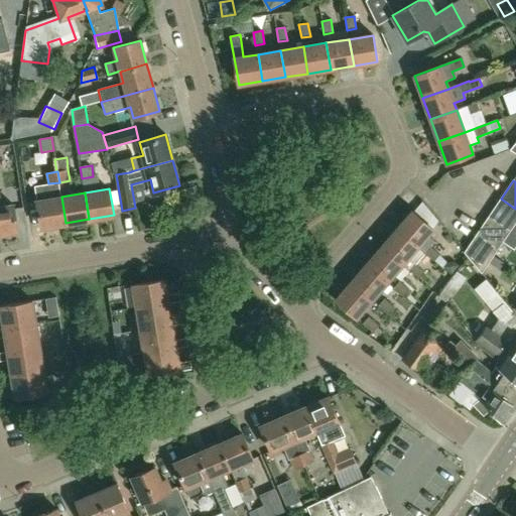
[(13,204),(2,206),(0,196),(0,233),(18,231),(13,204)]
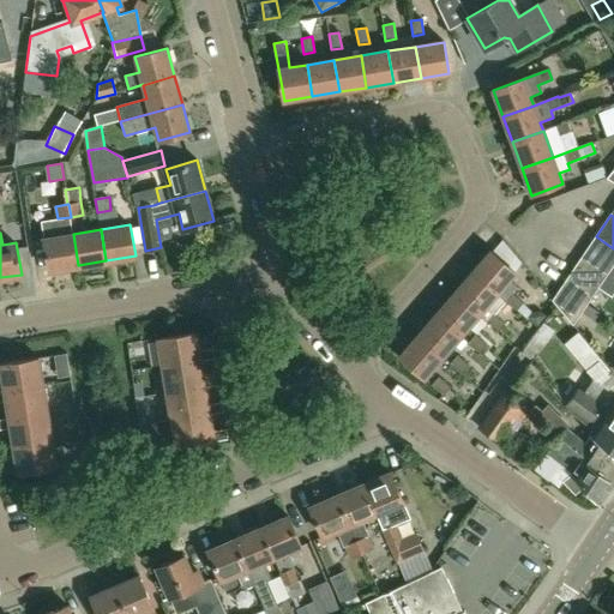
[(78,265),(73,234),(43,238),(49,270),(78,265)]
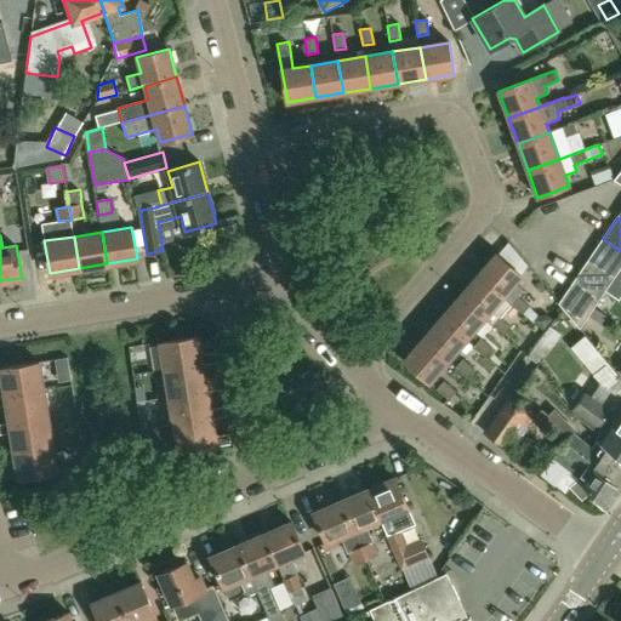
[(620,251),(603,239),(588,261),(615,279),(620,269),(620,251)]
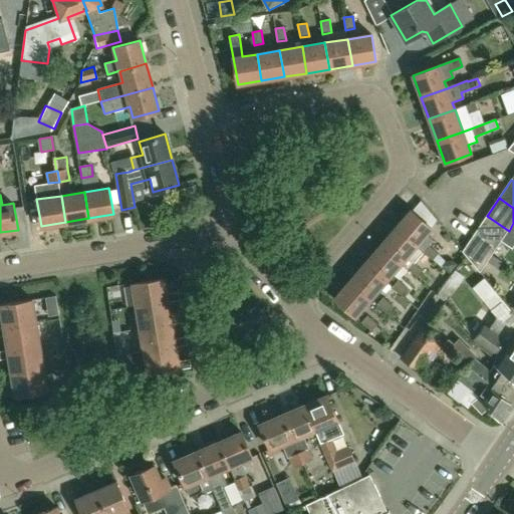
[(397,228),(423,251),(433,259),(438,253),(428,245),(433,240),(426,235),(432,228),(412,210),(397,228)]
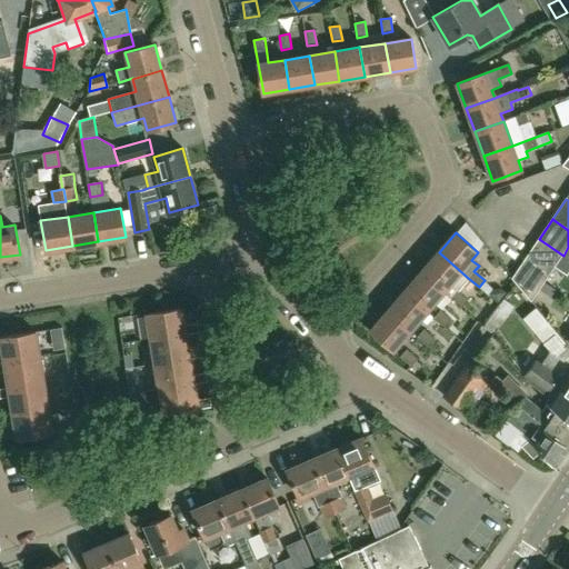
[(563,256),(539,239),(512,278),(531,302),(563,256)]
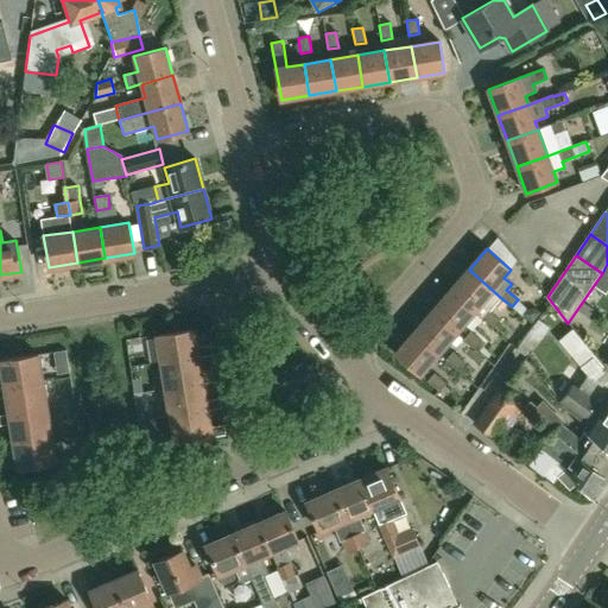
[(508,343),(517,335),(489,311),(500,297),(469,270),(451,291),(475,311),(474,312),(508,343)]
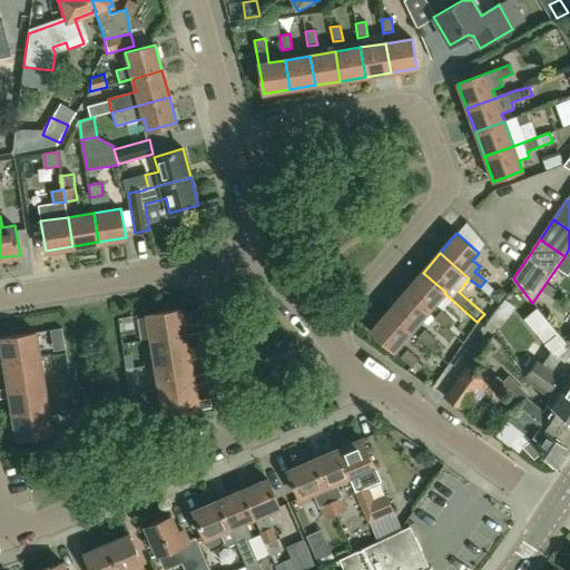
[(444,293),(445,292),(423,273),(406,292),(429,311),(444,293)]
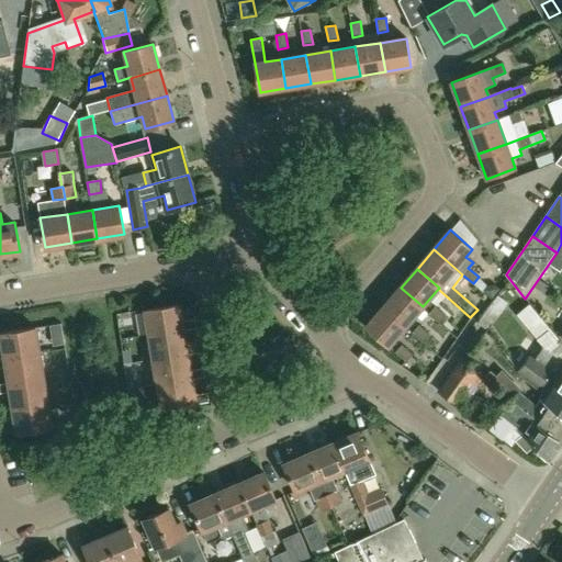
[(493,301),(501,291),(494,285),(490,285),(483,293),(493,301)]
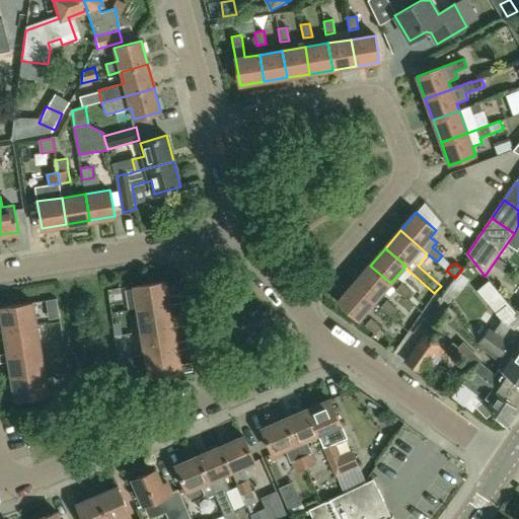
[(375,301),(390,283),(370,266),(355,283),(375,301)]
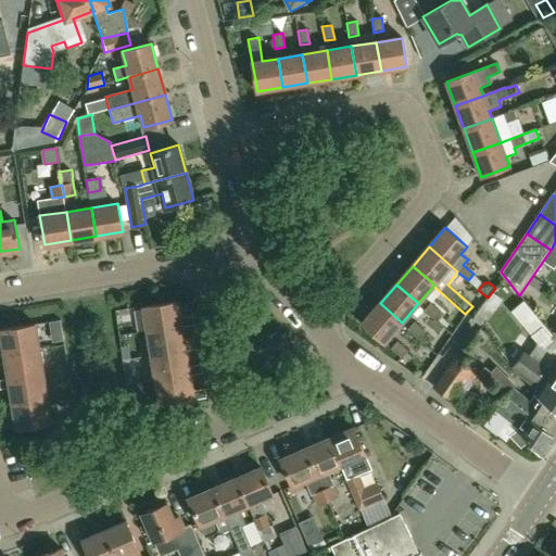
[(193,315),(179,317),(177,301),(143,306),(148,331),(180,327),(194,325),(193,315)]
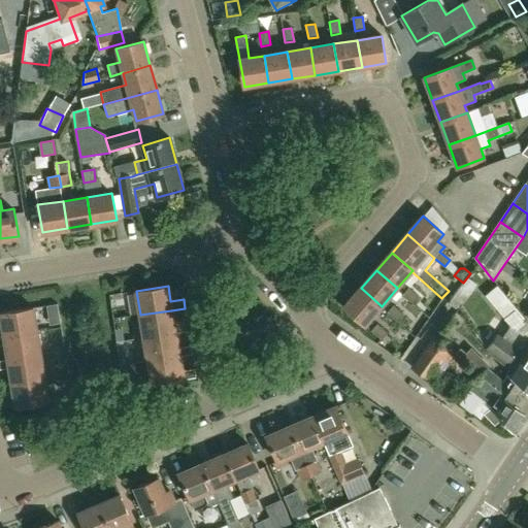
[(382,306),(361,288),(344,306),(365,325),(382,306)]
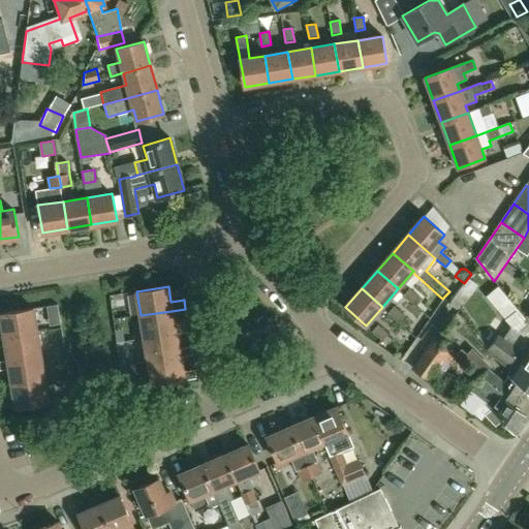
[(429,305),(409,288),(403,296),(423,312),(429,305)]
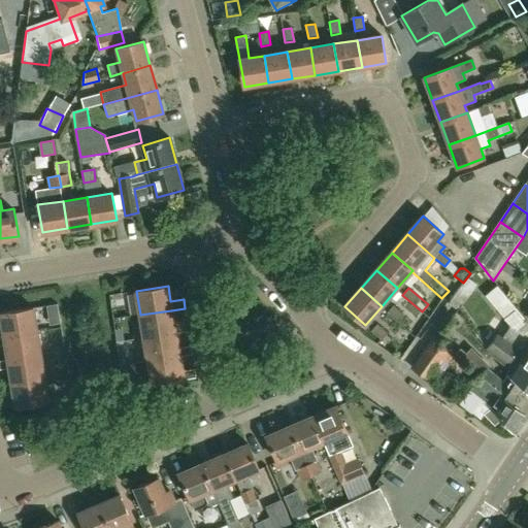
[(403,315),(393,305),(387,312),(397,322),(403,315)]
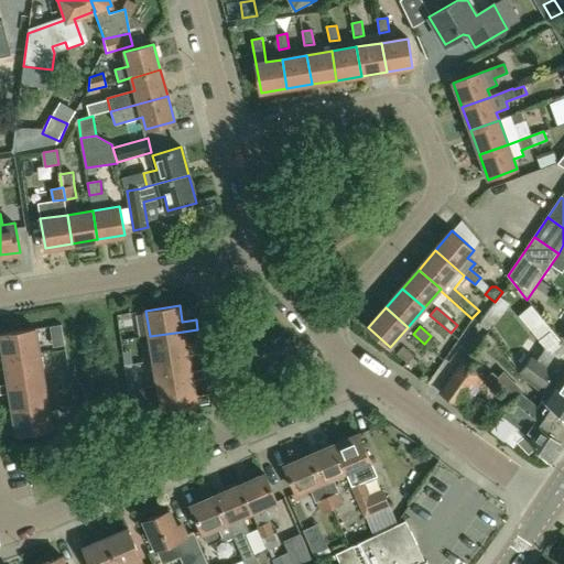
[(66,327),(41,328),(42,347),(67,346),(66,327)]
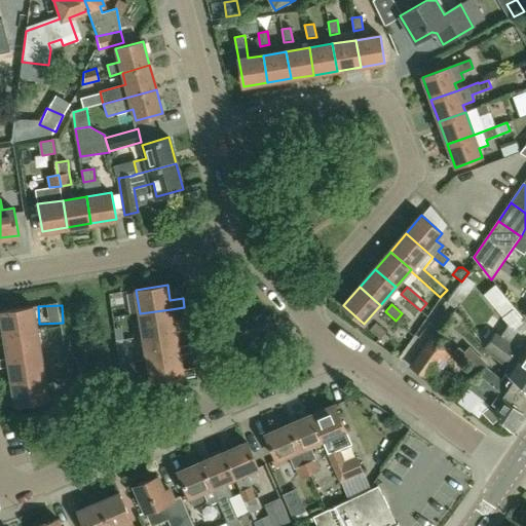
[(3,335),(36,330),(32,306),(0,311),(0,320),(1,321),(3,335)]
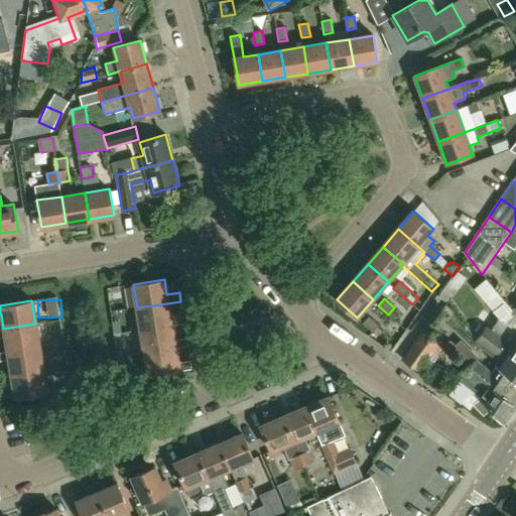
[(182,315),(170,317),(167,303),(137,307),(140,331),(171,326),(184,324),(182,315)]
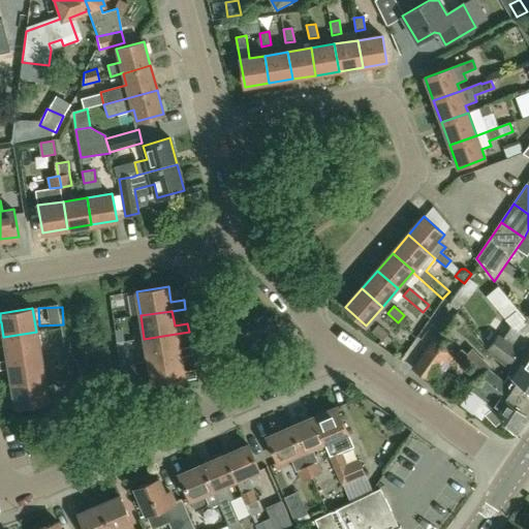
[(528,389),(528,325),(526,321),(524,323),(515,312),(504,320),(512,327),(504,338),(499,334),(488,349),(495,359),(511,371),(509,373),(516,377),(528,389)]
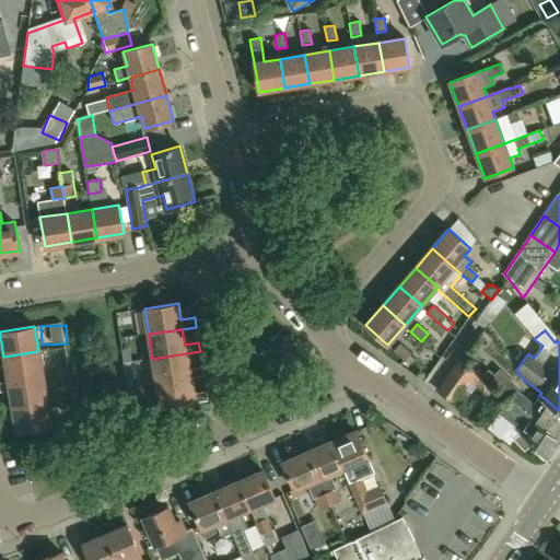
[(411,353),(400,343),(395,351),(406,360),(411,353)]
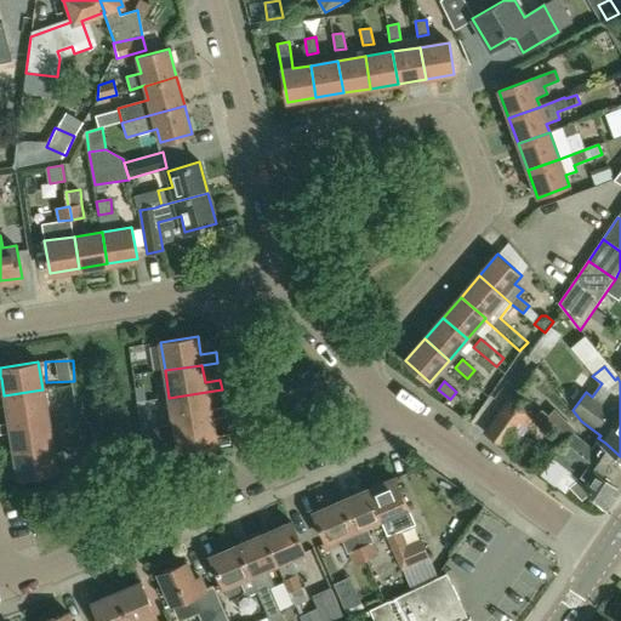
[(9,423),(47,416),(43,389),(4,396),(0,396),(0,405),(6,405),(9,423)]
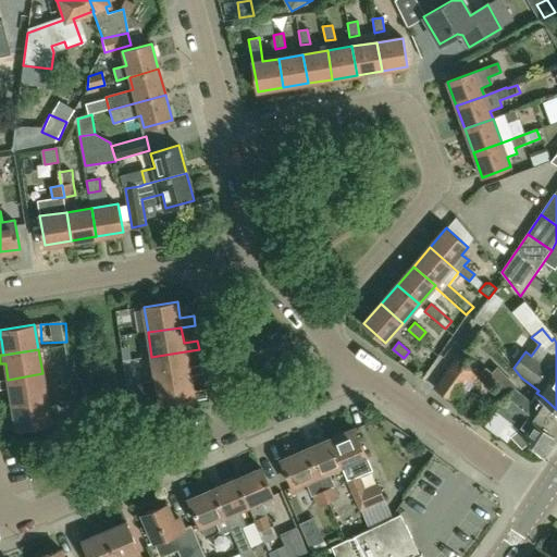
[(201,364),(187,367),(185,351),(151,357),(156,381),(188,375),(203,373),(201,364)]
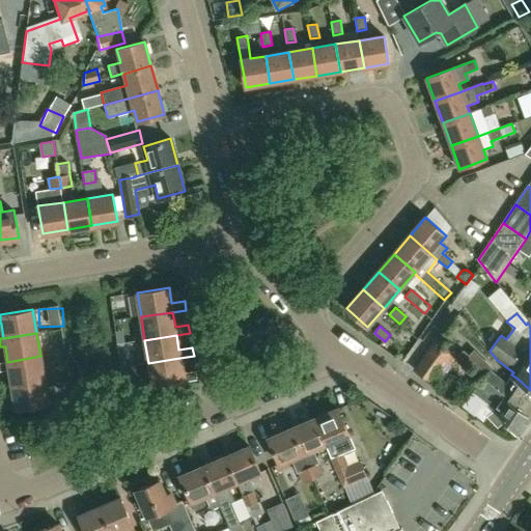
[(453,348),(440,339),(417,371),(436,385),(458,354),(453,350),(453,348)]
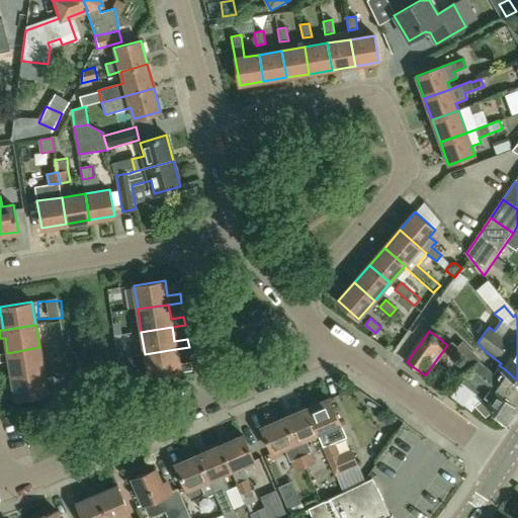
[(516,409),(517,406),(517,380),(505,369),(500,376),(479,360),(480,358),(462,341),(457,346),(451,341),(447,346),(467,366),(467,365),(471,368),(472,367),(494,384),(516,409)]
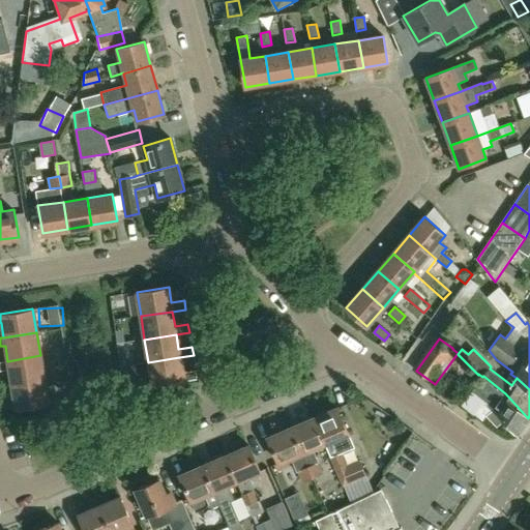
[(11,384),(45,379),(40,355),(7,361),(0,361),(0,371),(8,370),(11,384)]
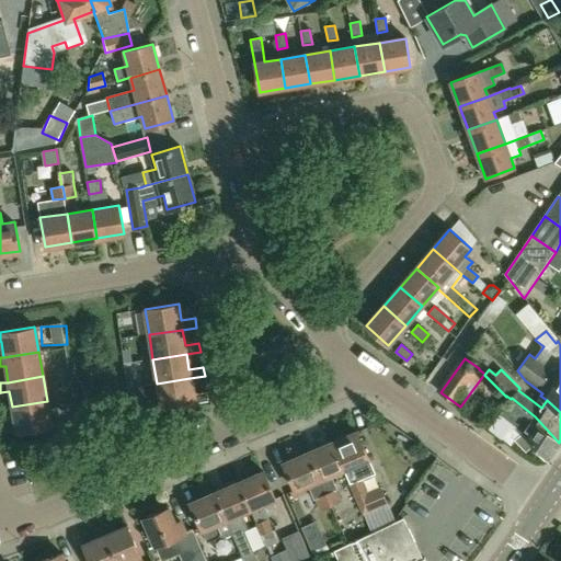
[(207,391),(192,393),(190,378),(157,384),(160,409),(208,401),(207,391)]
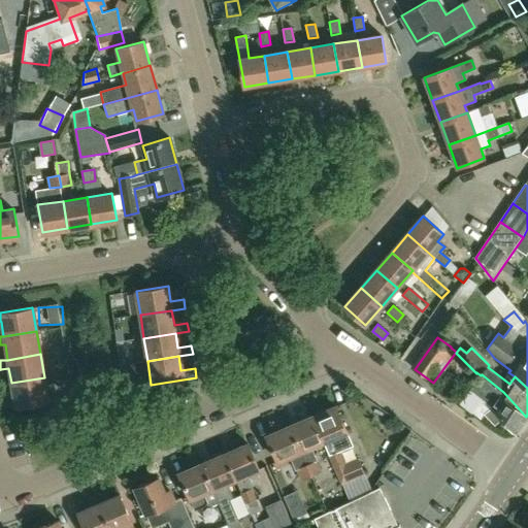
[(503,392),(482,374),(481,375),(476,383),(480,385),(474,391),(493,405),(485,413),(495,424),(501,418),(516,432),(526,417),(503,392)]
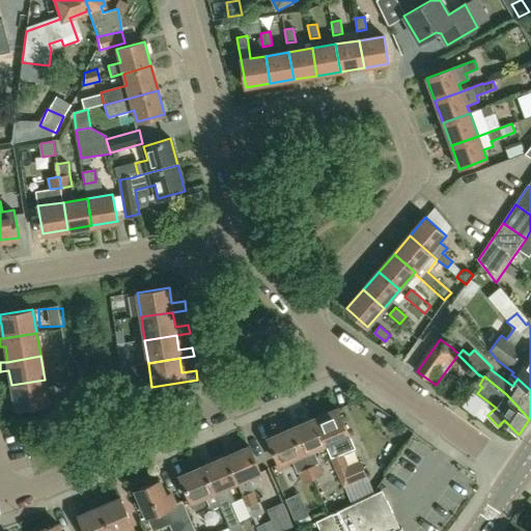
[(16,410),(49,403),(45,380),(11,385),(0,387),(1,395),(12,393),(16,410)]
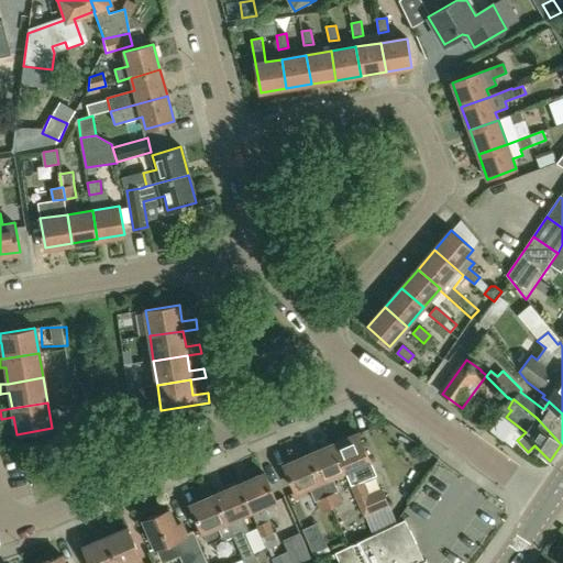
[(148,418),(147,412),(146,408),(142,405),(134,406),(130,407),(132,420),(148,418)]
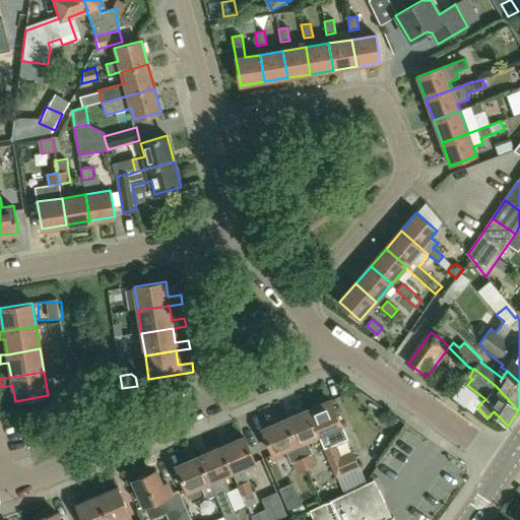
[(347,439),(341,426),(342,426),(331,400),(308,410),(319,436),(337,476),(359,468),(352,452),(339,457),(334,445),(347,439)]
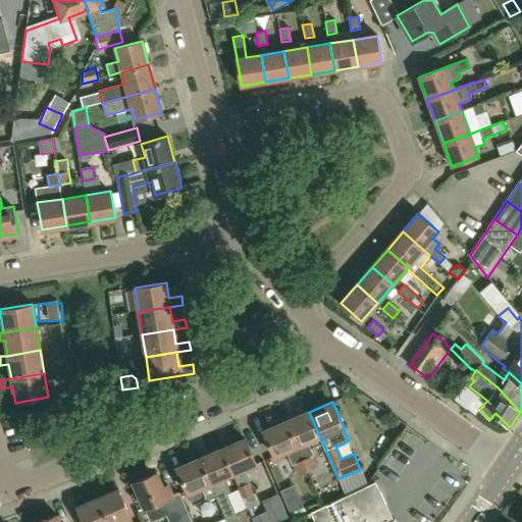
[(320,437),(309,412),(288,421),(308,471),(318,466),(308,442),(320,437)]
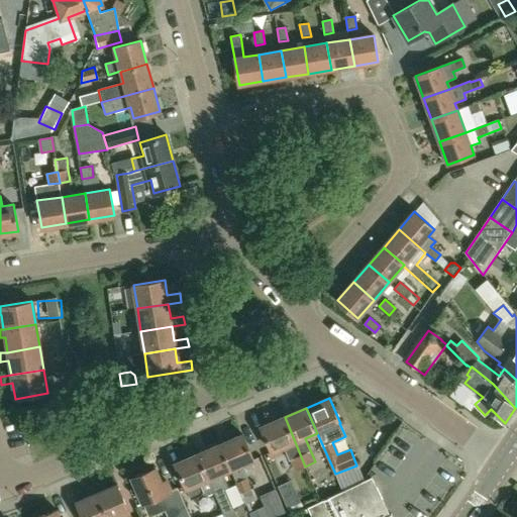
[(305,467),(285,417),(262,427),(273,452),(283,448),(289,461),(290,460),(294,472),(305,467)]
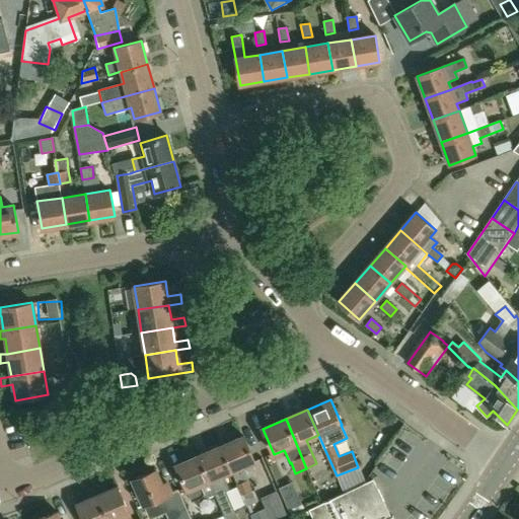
[(244,437),(221,447),(231,472),(232,472),(246,506),(256,501),(247,479),(248,479),(243,467),(255,462),(244,437)]
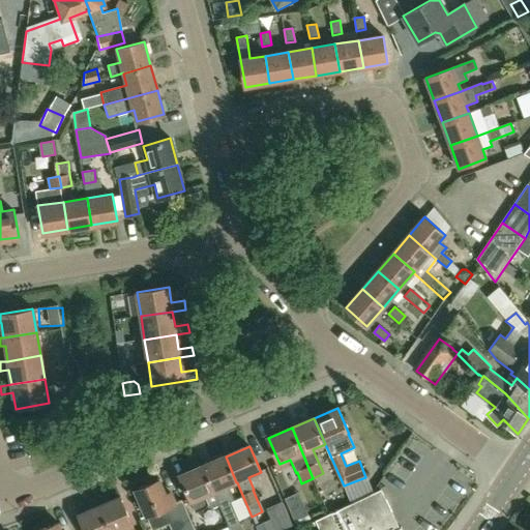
[(236,482),(226,457),(204,466),(221,504),(219,504),(230,529),(231,528),(240,525),(230,501),(234,499),(228,486),(236,482)]
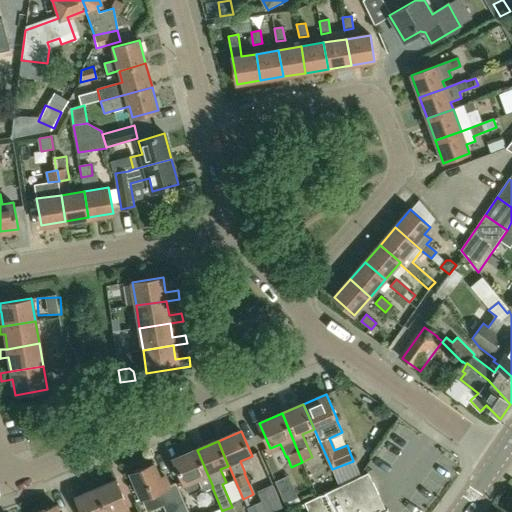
[(213,487),(197,450),(174,460),(188,494),(198,490),(200,488),(204,491),(212,487),(213,487)]
